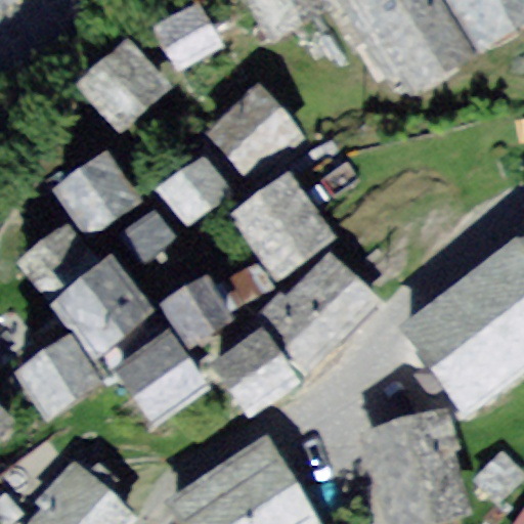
[(325,0),(245,0),(266,40),(330,6),(325,0)]
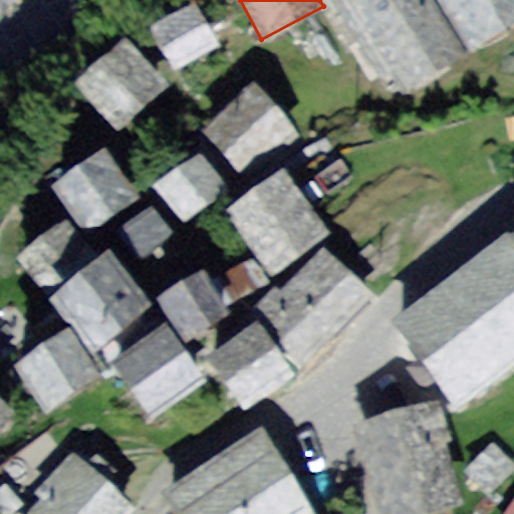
[(462,52),(428,0),(340,0),(401,91),(462,52)]
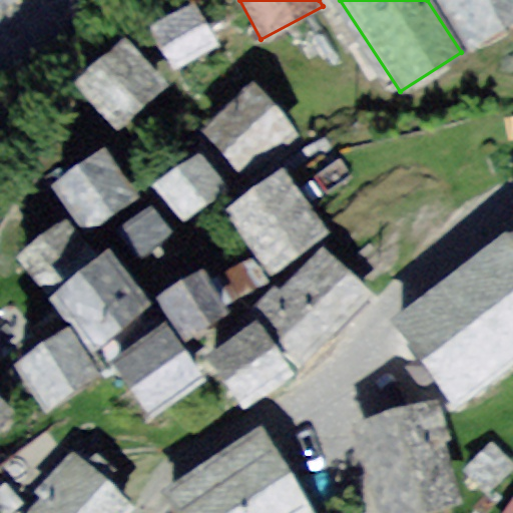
[(512,0),(440,0),(470,49),(512,23),(512,0)]
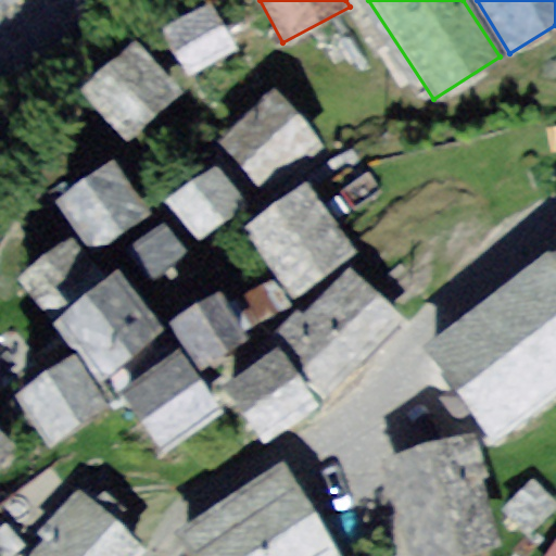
[(162,29),(187,74),(235,48),(210,3),(162,29)]
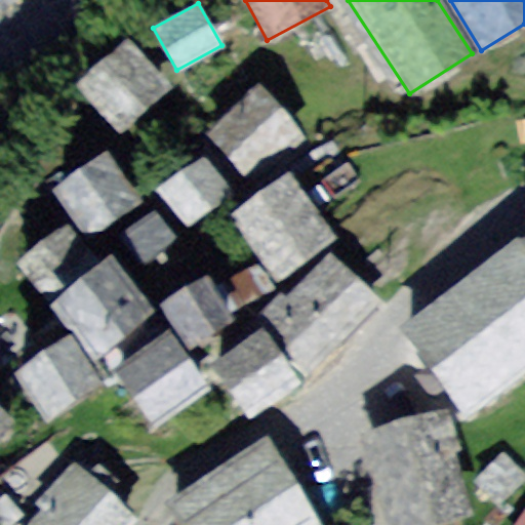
[(75,84),(119,133),(171,86),(127,38),(75,84)]
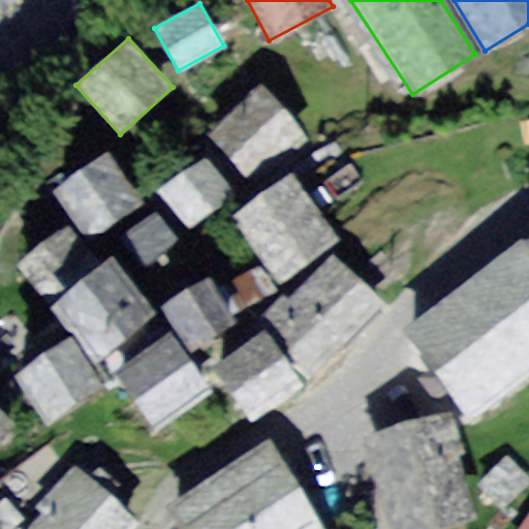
[(205,133),(252,187),(308,138),(260,85),(205,133)]
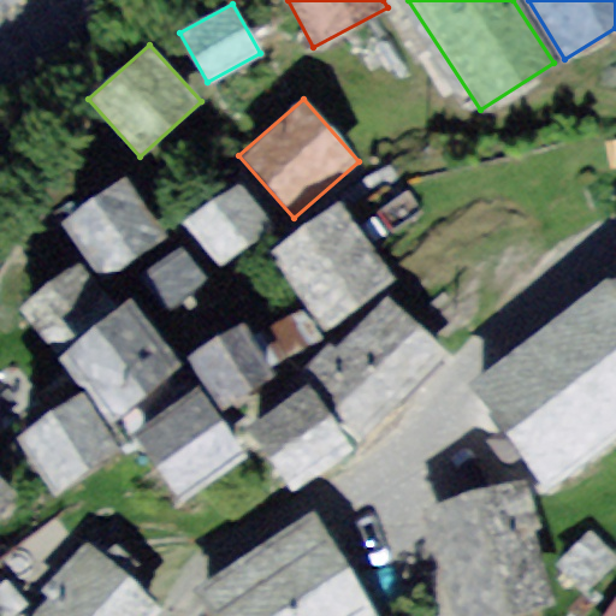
[(126,177),(63,223),(104,280),(167,235),(126,177)]
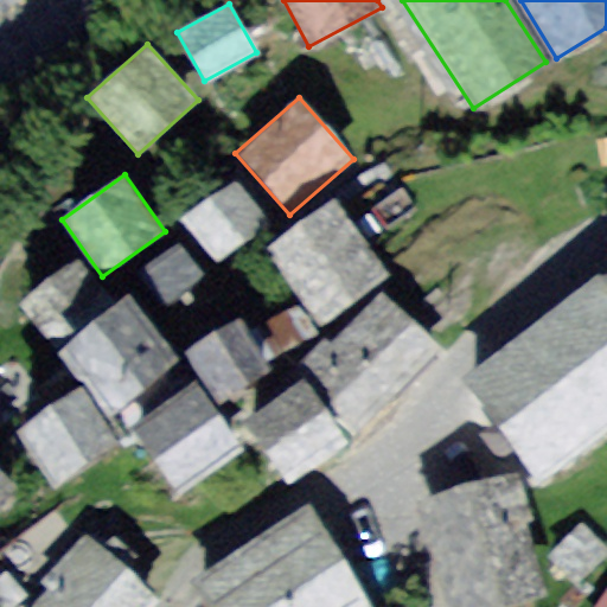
[(180,219),(217,264),(270,221),(234,177),(180,219)]
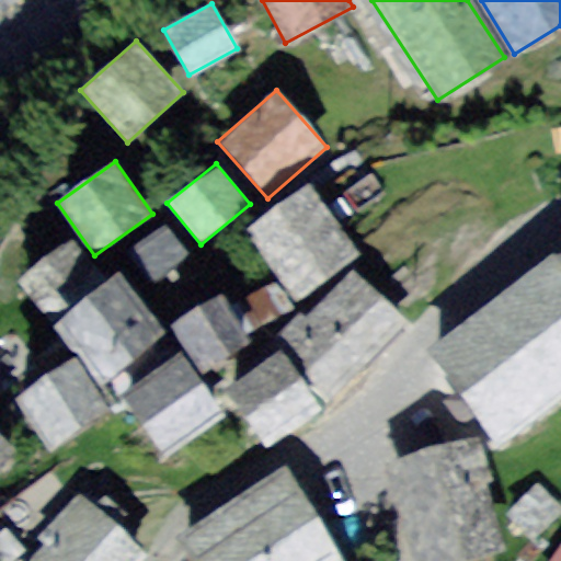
[(243,228),(295,301),(361,255),(309,182),(243,228)]
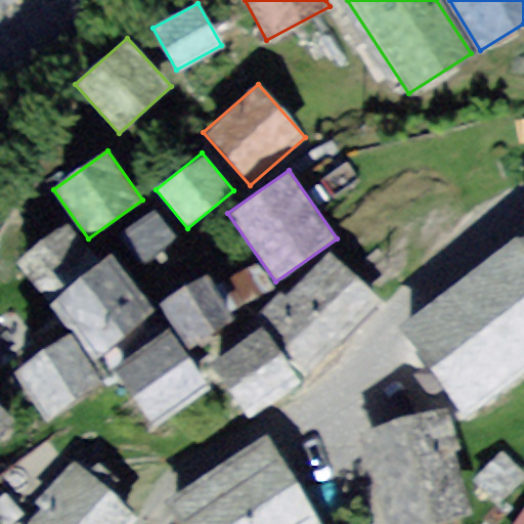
[(156,207),(118,235),(140,266),(178,238),(156,207)]
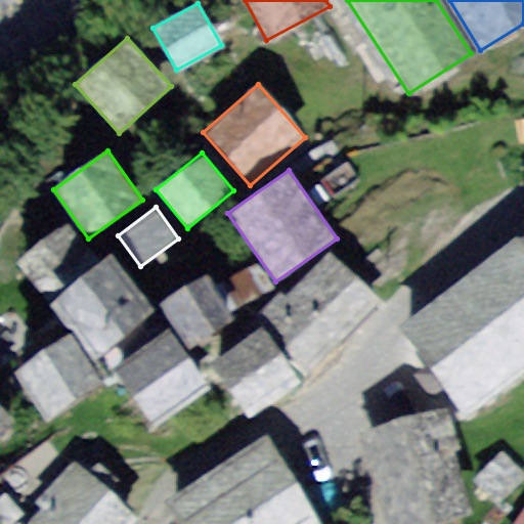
[(68,222),(15,262),(45,300),(96,260),(68,222)]
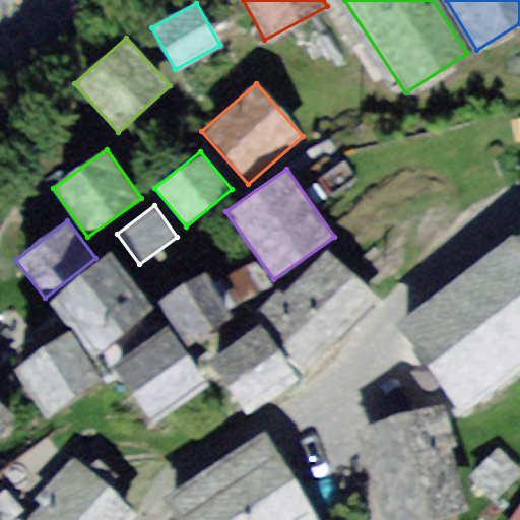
[(519,235),(400,330),(465,411),(519,367),(519,235)]
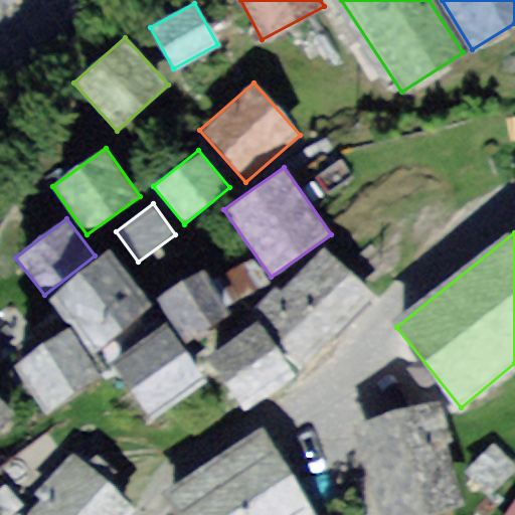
[(110,250),(48,299),(91,353),(152,305),(110,250)]
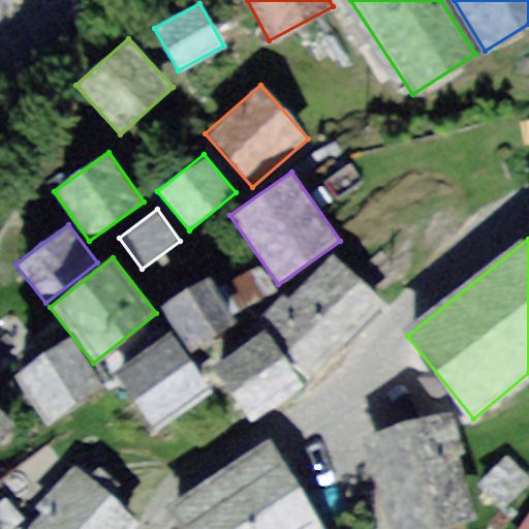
[(312,372),(379,303),(333,257),(289,302),(281,292),(256,318),(312,372)]
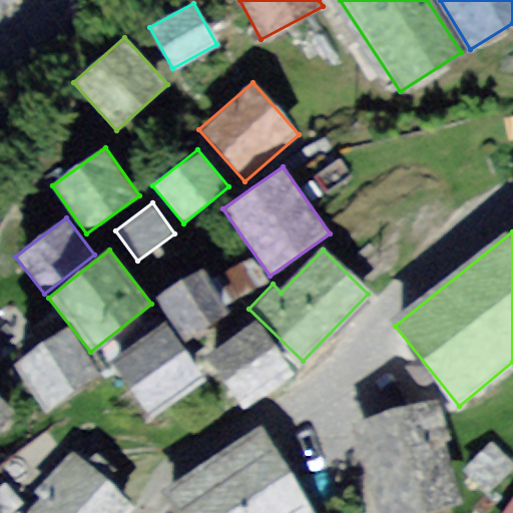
[(252,258),(225,273),(238,297),(266,283),(252,258)]
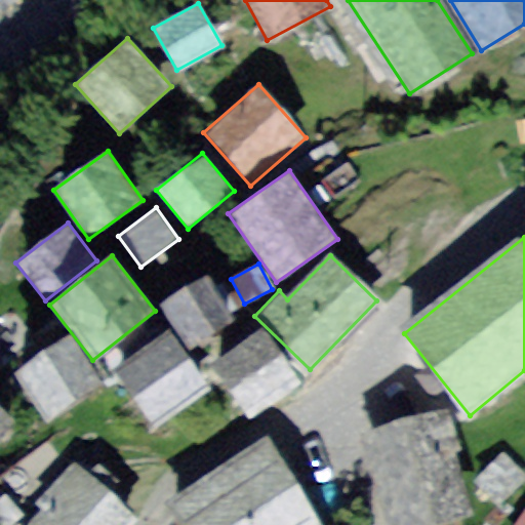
[(208,276),(162,305),(189,348),(235,320),(208,276)]
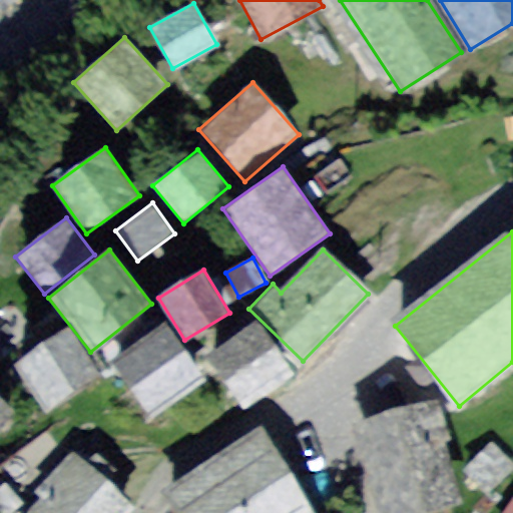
[(253,321),(202,360),(241,411),(293,372),(253,321)]
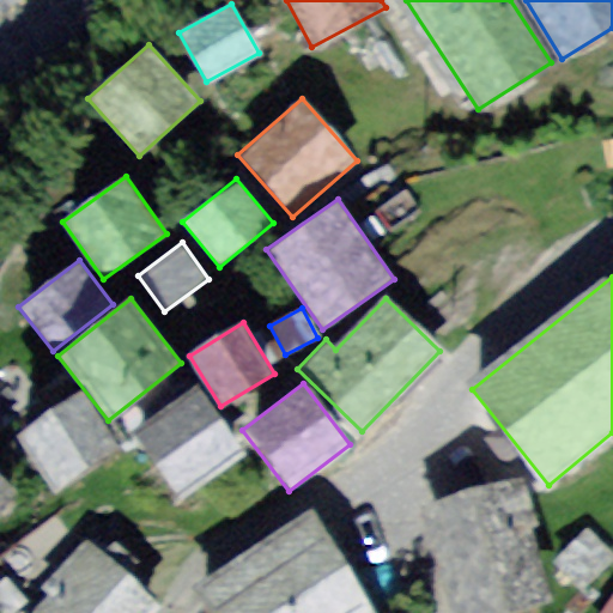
[(243,453),(198,387),(129,435),(175,499),(243,453)]
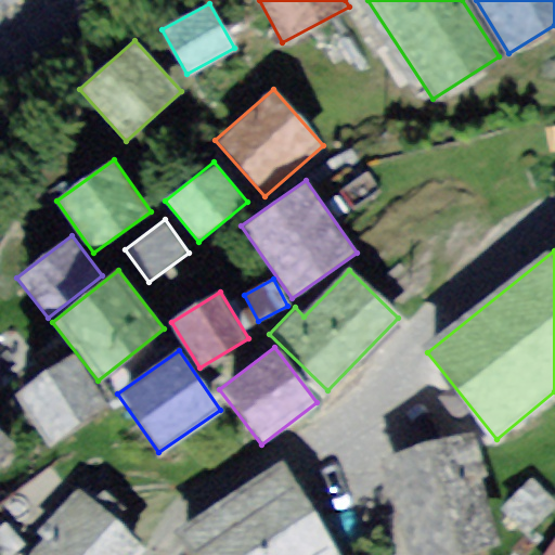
[(73,353),(14,392),(50,447),(108,408),(73,353)]
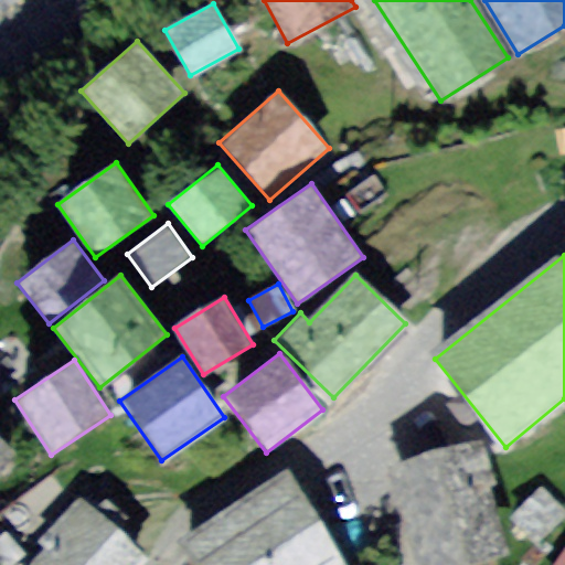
[(0,469),(17,452),(0,436),(0,469)]
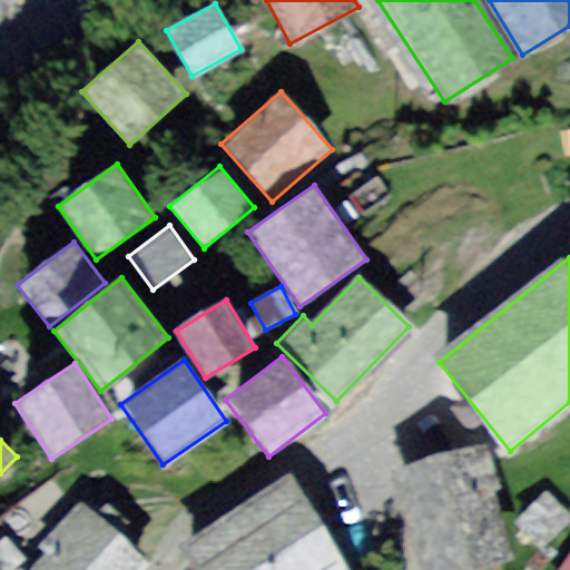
[(420,569),(475,569),(514,560),(495,490),(503,485),(491,440),(392,465),(420,569)]
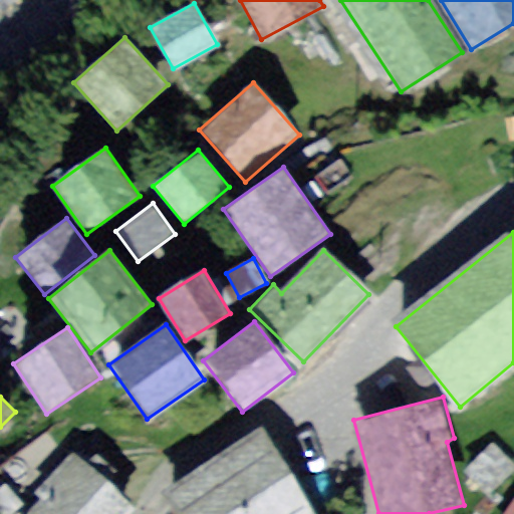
[(161,498),(170,513),(312,513),(264,435),(161,498)]
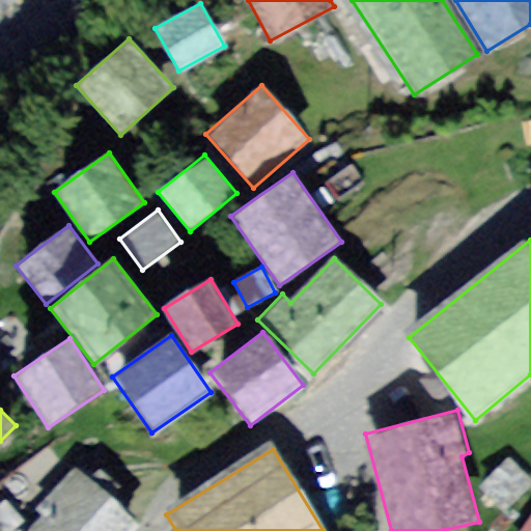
[(530,481),(530,479),(508,457),(480,485),(504,509),(530,481)]
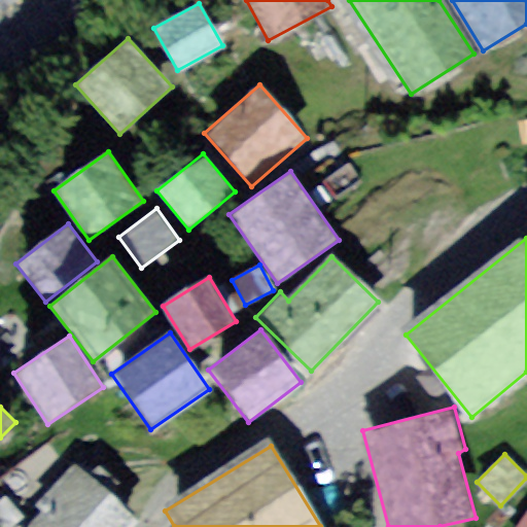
[(26,526),(132,526),(138,521),(112,496),(123,486),(99,463),(89,475),(75,461),(34,503),(42,511),(26,526)]
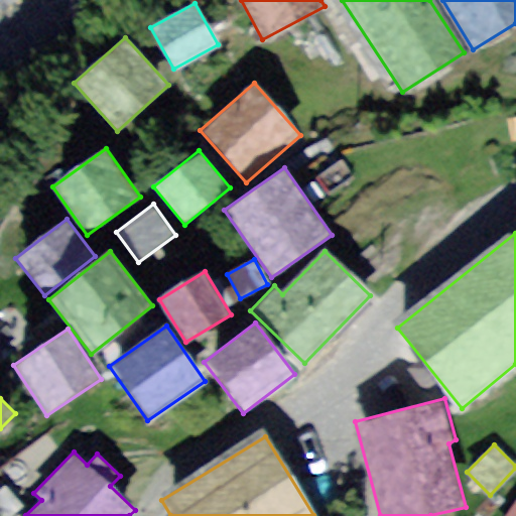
[(3,488),(0,490),(0,515),(12,515),(21,509),(3,488)]
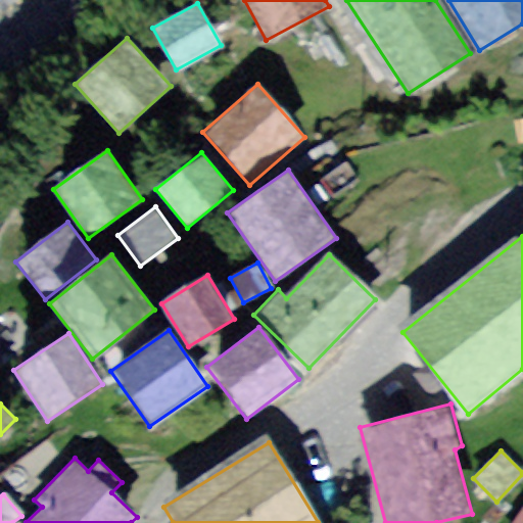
[(522,522),(522,509),(511,522),(522,522)]
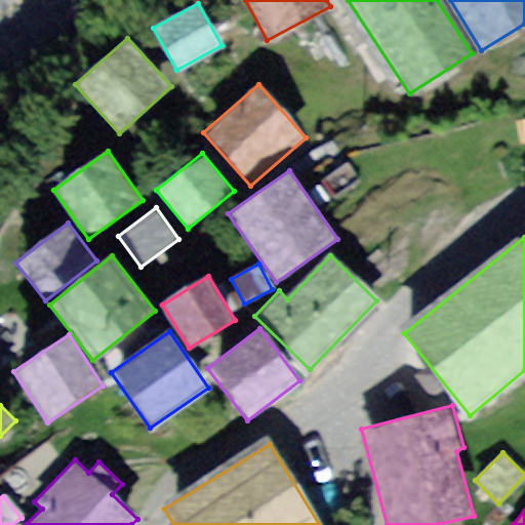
All buildings are outlined.
